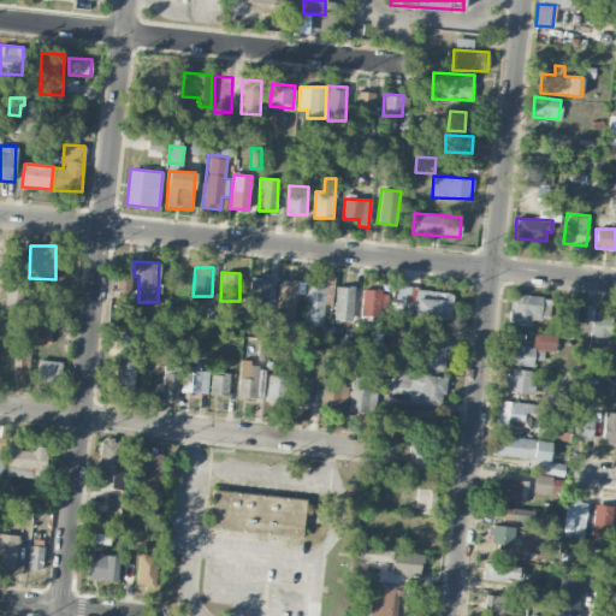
[(267,292),(270,278),(252,277),(247,312),(270,315),(273,292),(267,292)]
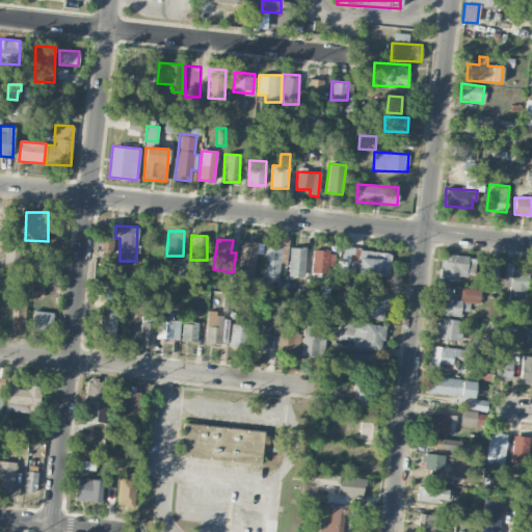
[(24,243),(7,240),(3,265),(20,267),(24,243)]
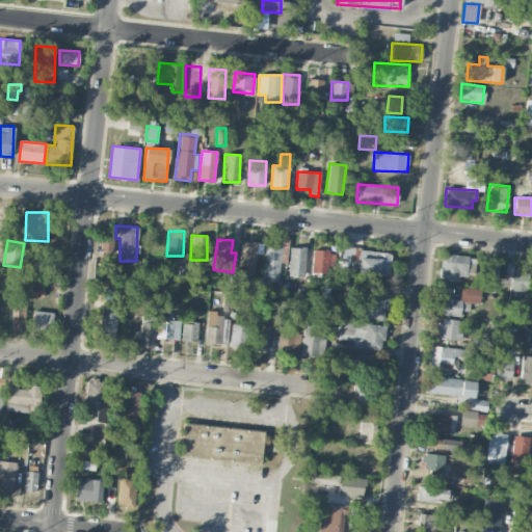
[(263,243),(240,242),(239,281),(255,281),(256,255),(263,255),(263,243)]
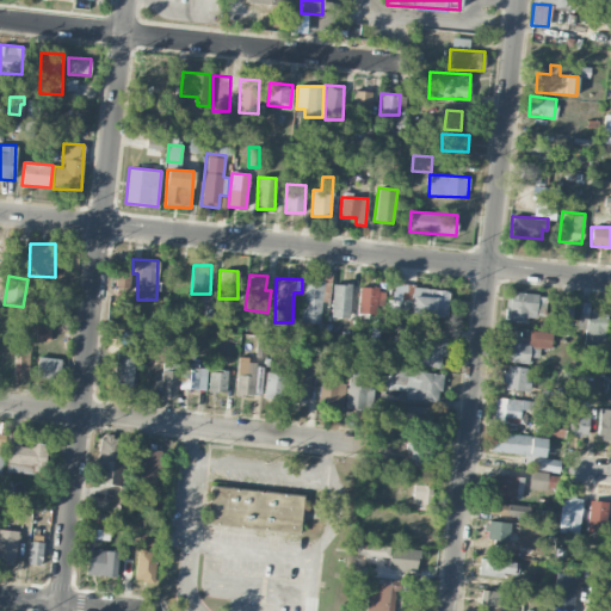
[(321,323),(323,282),(303,281),(302,323),(321,323)]
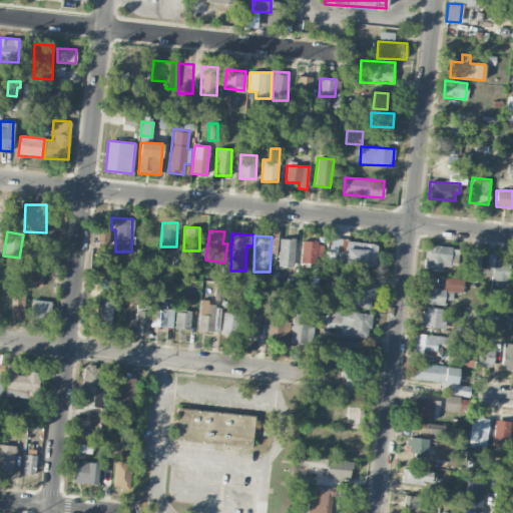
[(295,238),(279,238),(279,267),(295,267),(295,238)]
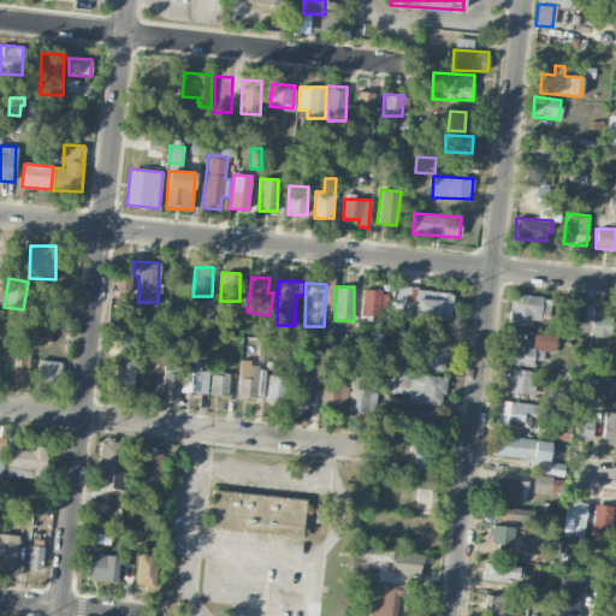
[(450,319),(451,291),(397,289),(396,302),(391,301),(391,314),(402,314),(402,301),(414,301),(414,318),(450,319)]
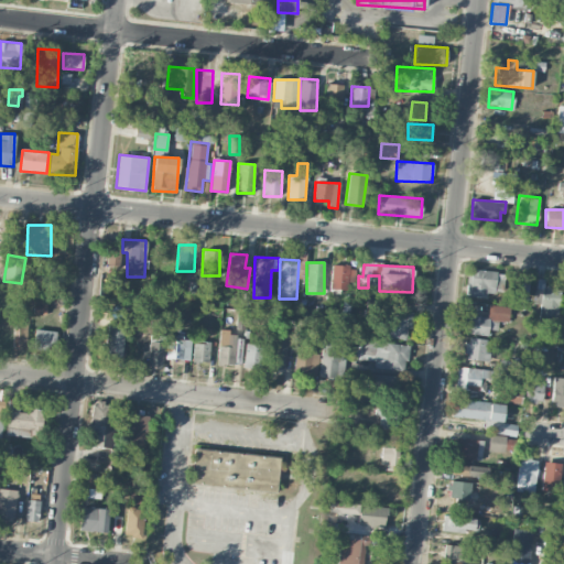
[(49,266),(33,266),(32,285),(47,285),(49,266)]
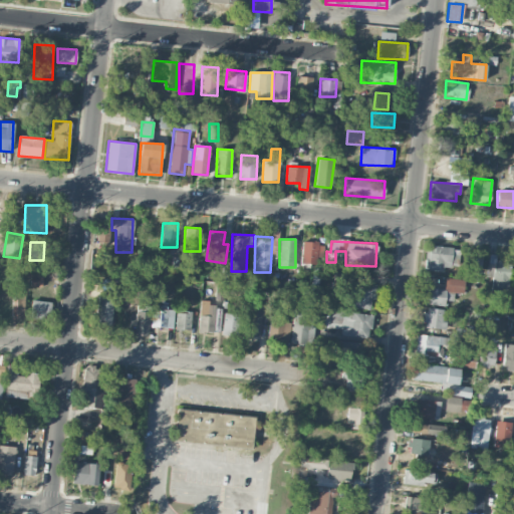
[(317,257),(323,257),(323,243),(302,242),(301,263),(316,264),(317,257)]
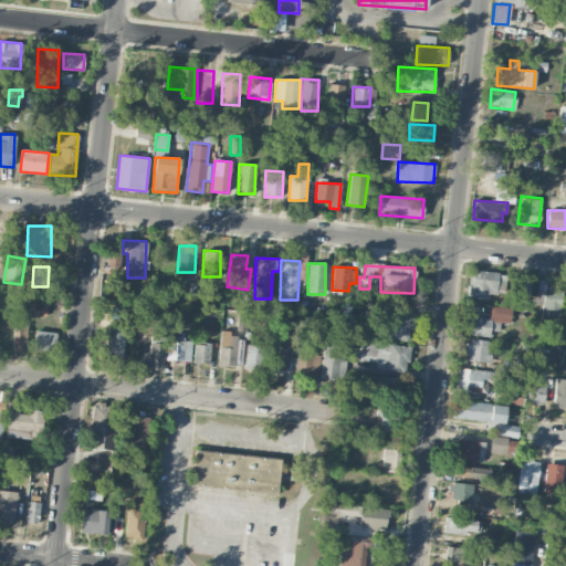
[(468,271),(468,297),(489,299),(489,292),(500,293),(501,272),(468,271)]
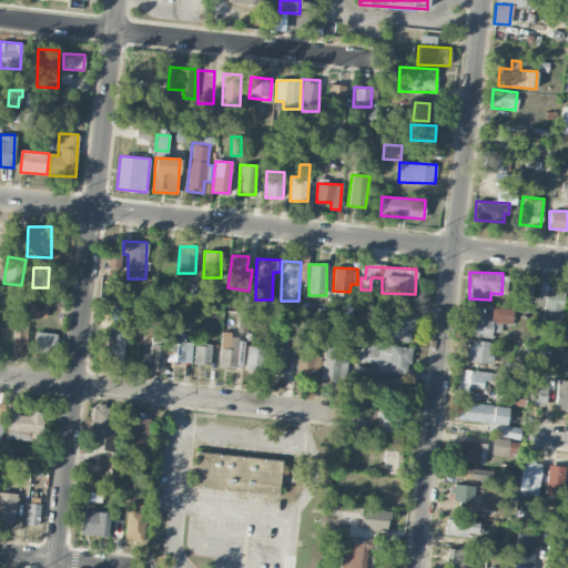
[(533,279),(519,277),(517,308),(530,310),(533,279)]
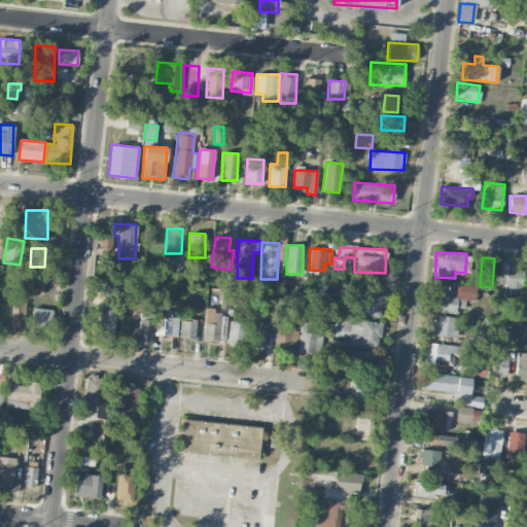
[(521,295),(522,268),(507,267),(508,261),(500,260),(499,284),(504,284),(503,294),(521,295)]
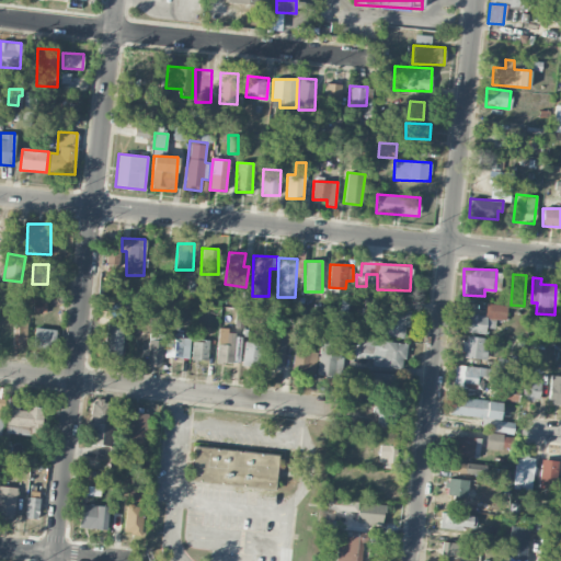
[(180,300),(191,301),(192,290),(181,290),(180,300)]
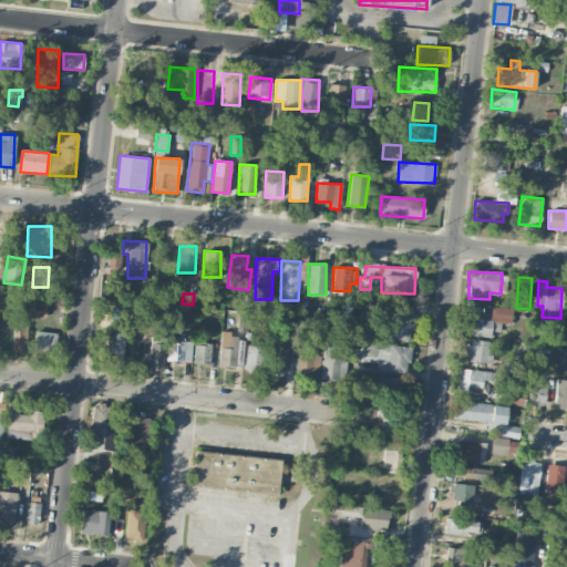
[(47,302),(34,302),(34,316),(45,316),(47,302)]
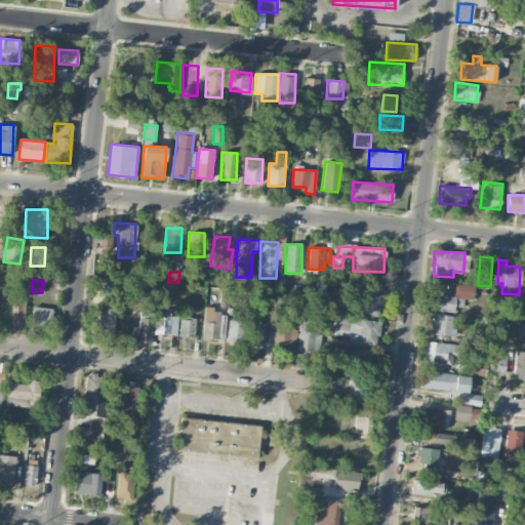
[(433,293),(432,311),(454,312),(454,307),(463,307),(465,299),(473,299),(474,285),(454,284),(453,294),(433,293)]
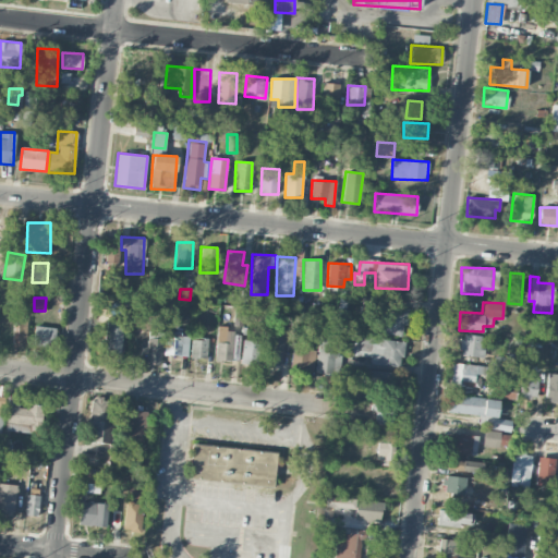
[(385,324),(384,335),(404,336),(407,307),(380,306),(379,324),(385,324)]
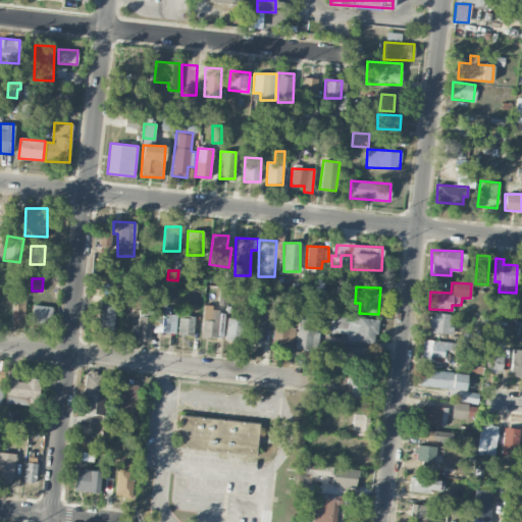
[(12,320),(24,320),(25,298),(12,298),(12,320)]
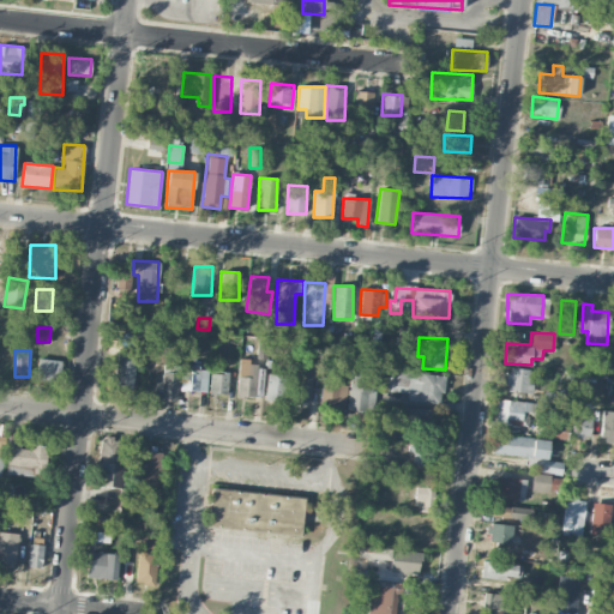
[(115,387),(136,389),(138,353),(116,351),(115,387)]
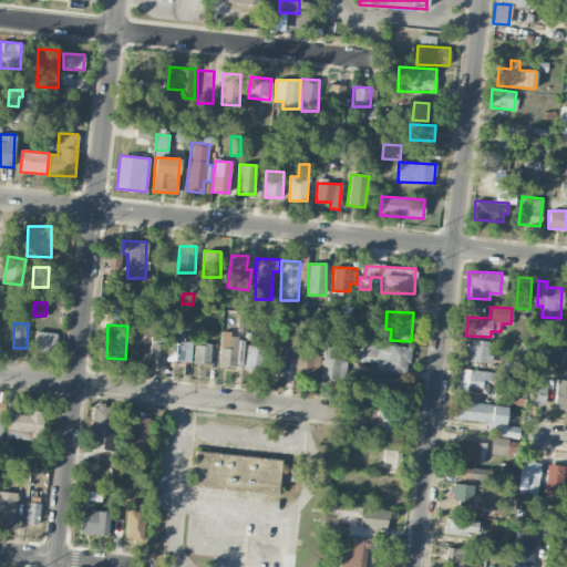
[(33,351),(54,353),(55,332),(35,330),(33,351)]
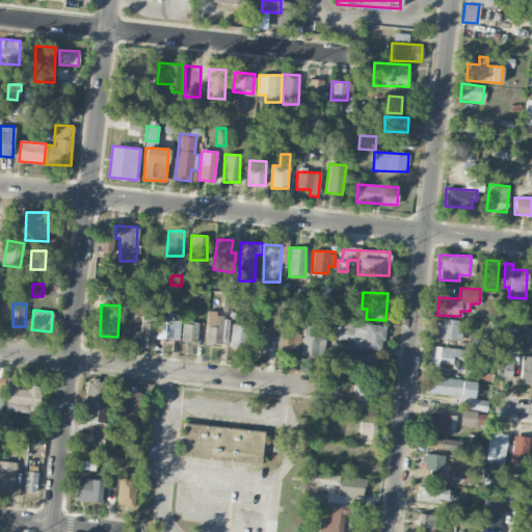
[(206,343),(227,344),(228,318),(216,317),(217,312),(207,311),(206,343)]
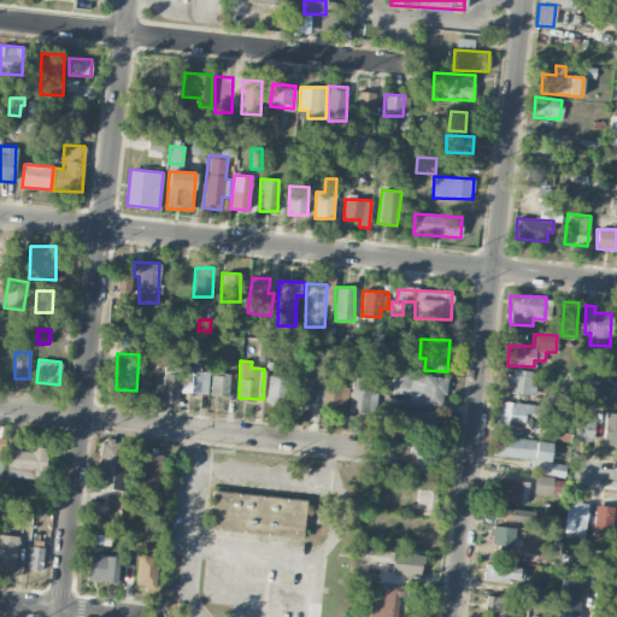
[(313,405),(315,364),(297,363),(295,404),(313,405)]
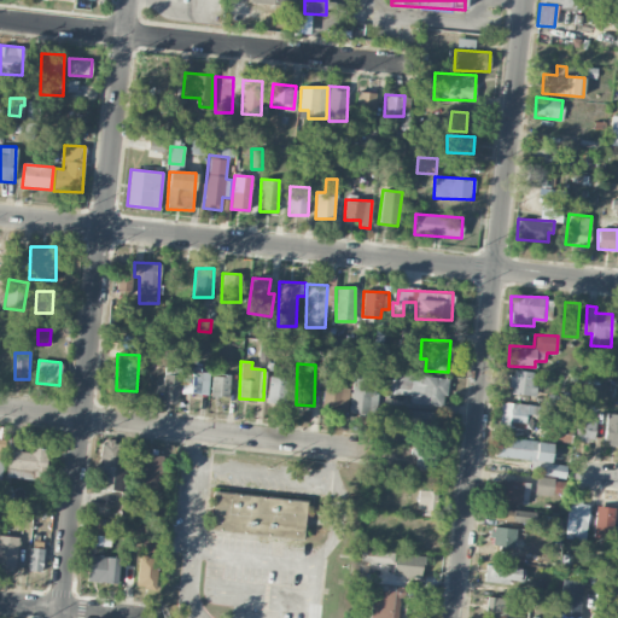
[(209,369),(182,368),(181,394),(208,394),(209,369)]
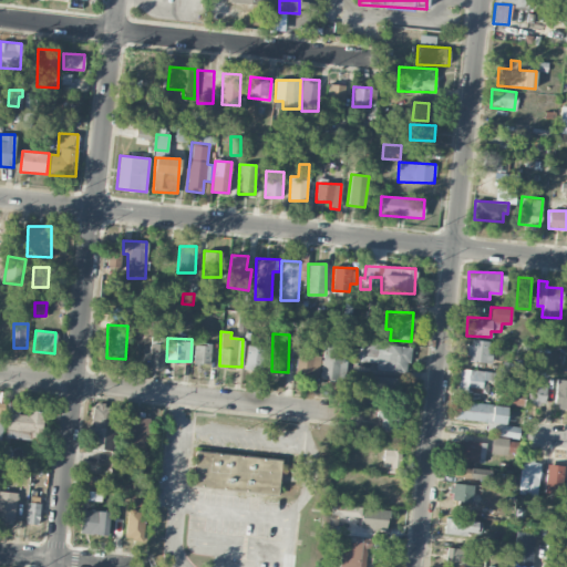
[(322,380),(344,380),(347,341),(325,340),(322,380)]
